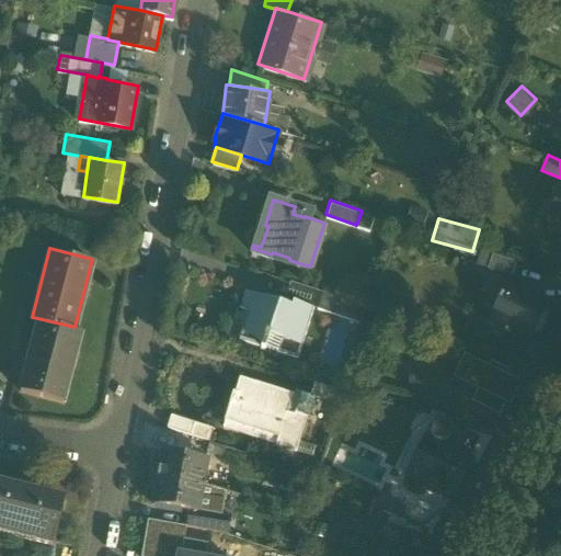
[(515,259),(491,251),(485,267),(511,275),(515,259)]
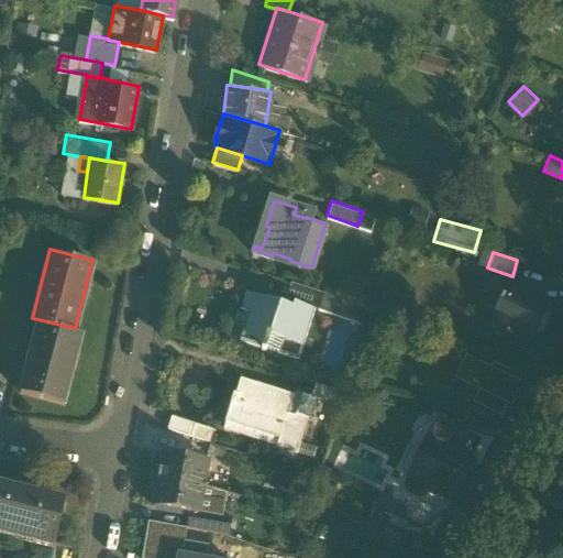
[(552,299),(508,279),(499,298),(500,298),(492,318),(532,338),(552,299)]
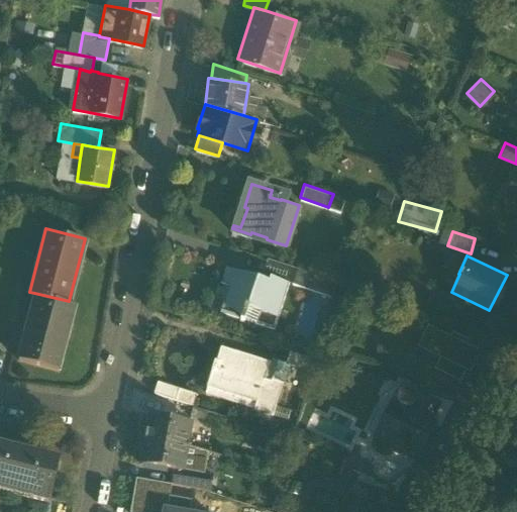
[(233,269),(226,266),(221,280),(229,282),(233,269)]
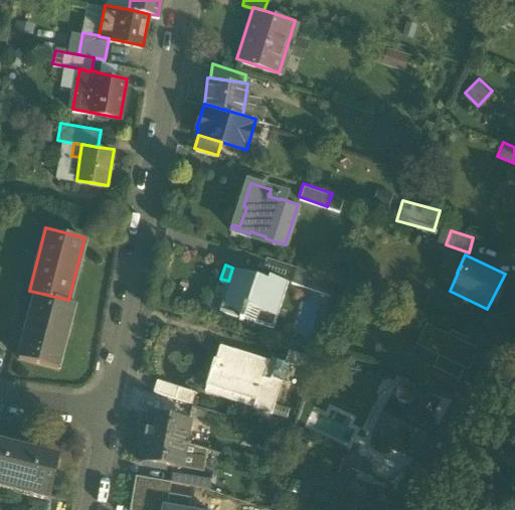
[(335,278),(296,266),(291,281),(330,294),(335,278)]
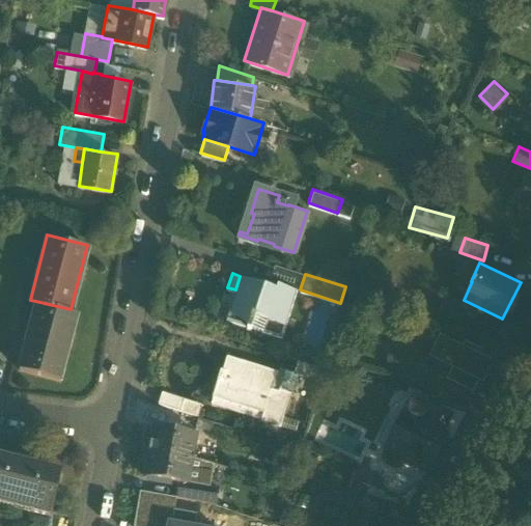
[(274,287),(240,276),(235,289),(226,319),(247,326),(246,327),(250,329),(250,327),(281,337),(298,288),(276,281),(274,287)]
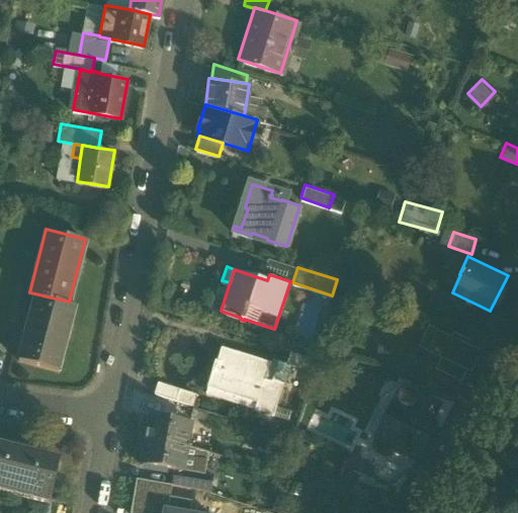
[(69,302),(34,293),(18,358),(58,368),(74,303),(69,302)]
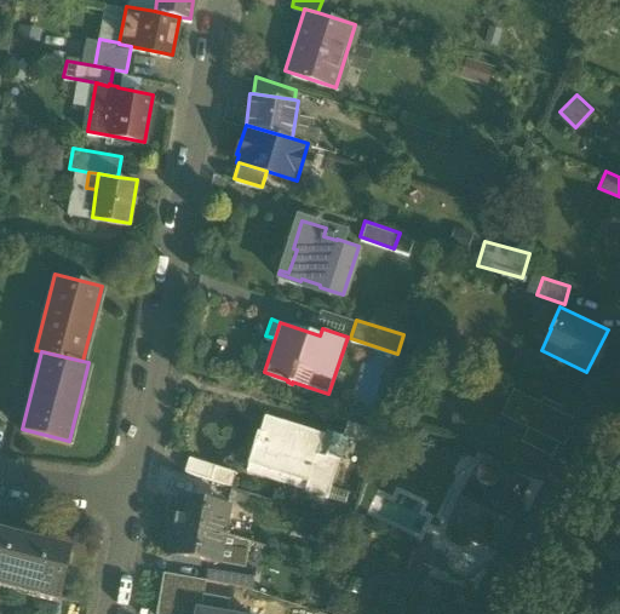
[(570,412),(544,397),(540,403),(522,395),(512,415),(530,424),(523,439),(551,452),(557,439),(563,441),(574,419),(568,417),(570,412)]
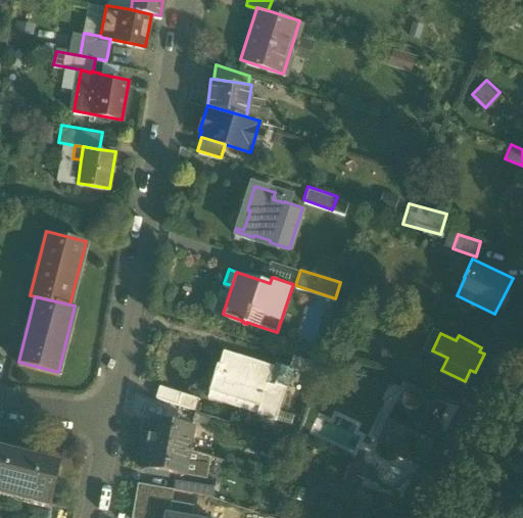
[(273,364),(223,348),(219,362),(217,361),(208,388),(258,404),(256,411),(278,417),(287,385),(268,379),(273,364)]
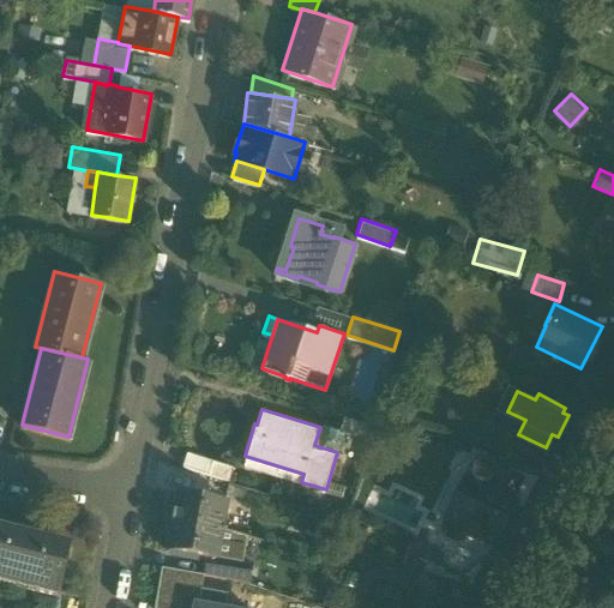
[(233,465),(187,450),(182,464),(229,479),(233,465)]
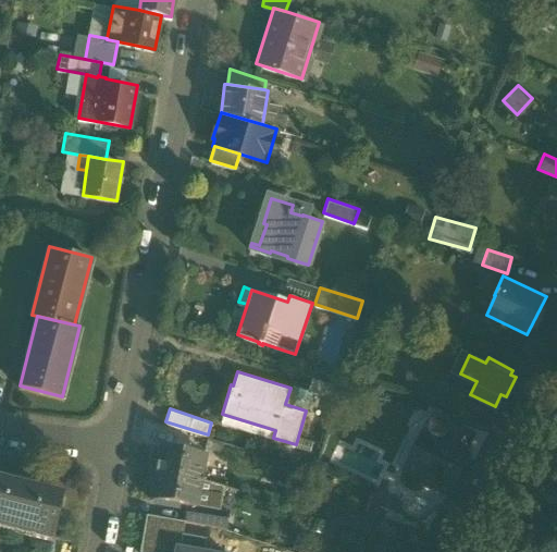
[(450,424),(447,425),(444,420),(437,417),(432,418),(426,424),(425,429),(420,430),(463,452),(470,439),(462,436),(467,426),(459,424),(458,427),(450,424)]
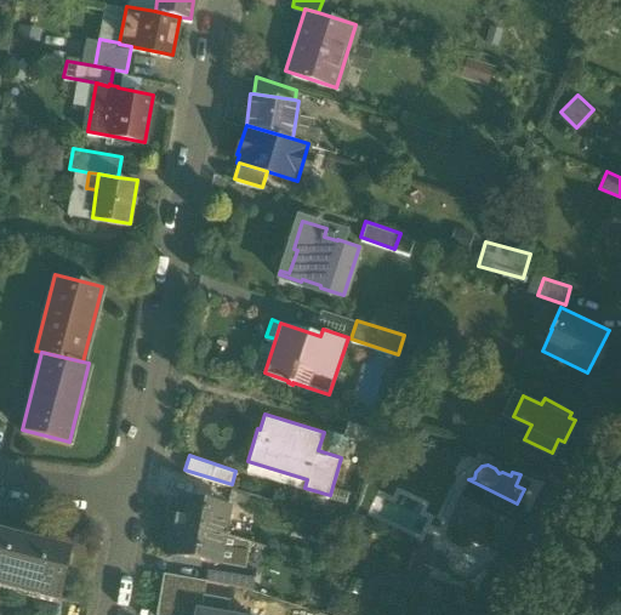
[(517,504),(468,479),(449,520),(471,531),(468,539),(485,547),(489,540),(500,546),(520,506),(517,504)]
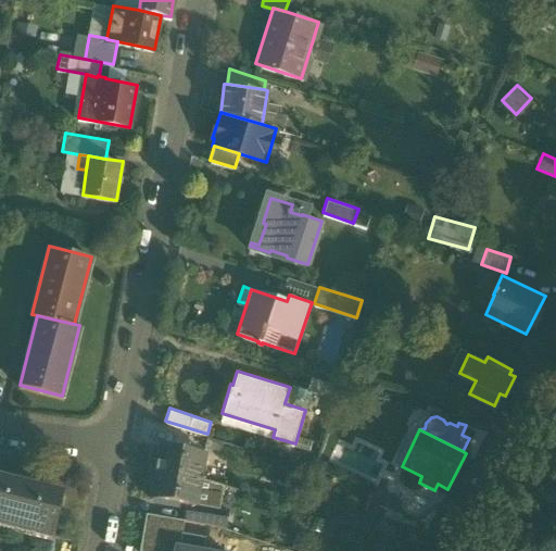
[(204,451),(162,443),(160,459),(155,459),(153,468),(200,477),(204,451)]
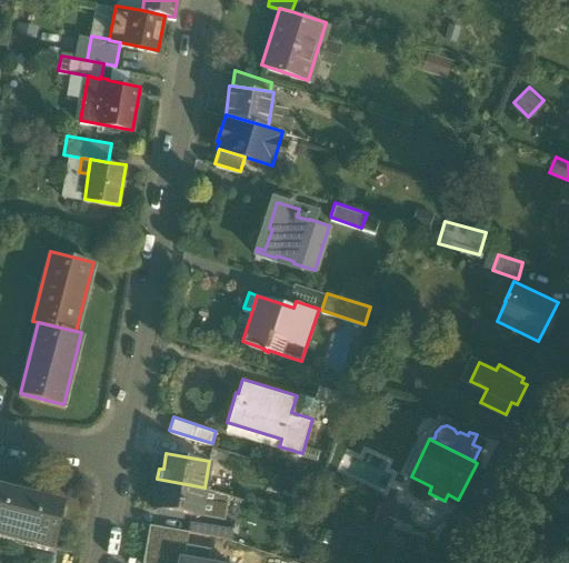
[(205,488),(157,479),(156,490),(159,490),(157,505),(200,513),(205,488)]
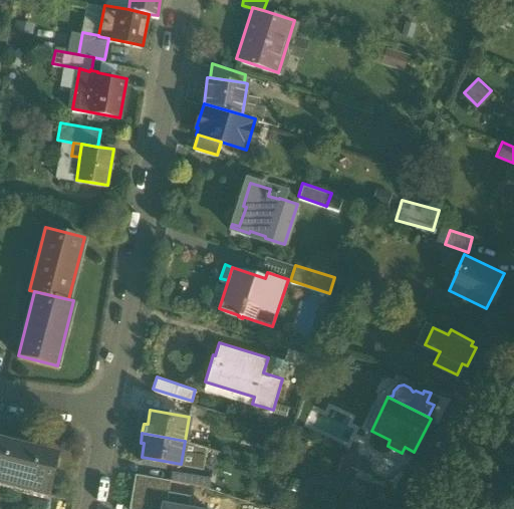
[(58,456),(0,440),(0,483),(47,496),(58,456)]
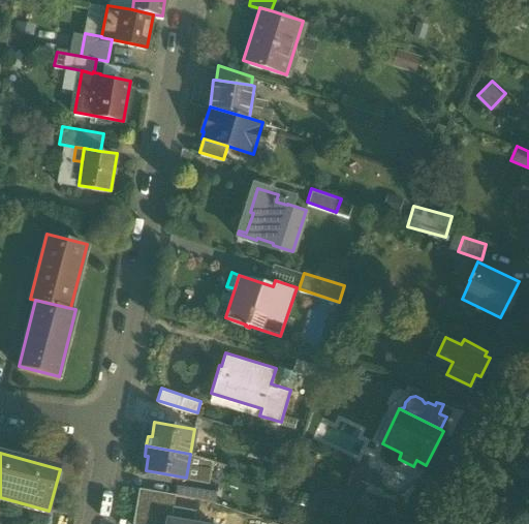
[(449,466),(438,460),(425,486),(437,490),(449,466)]
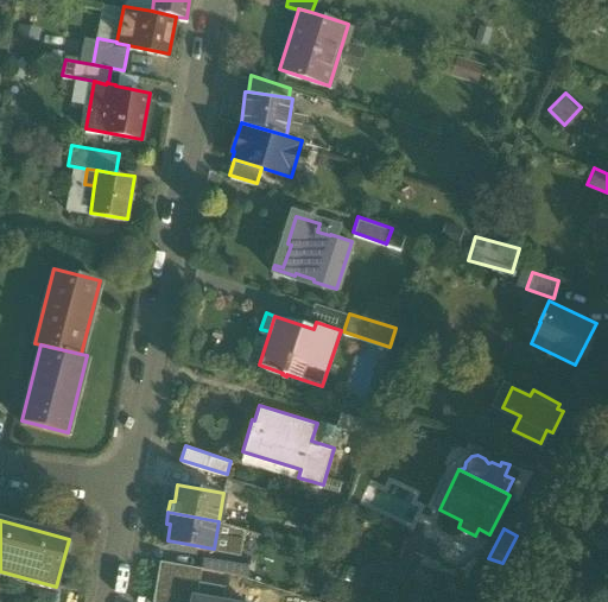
[(517,536),(502,563),(514,566),(517,568),(530,542),(517,536)]
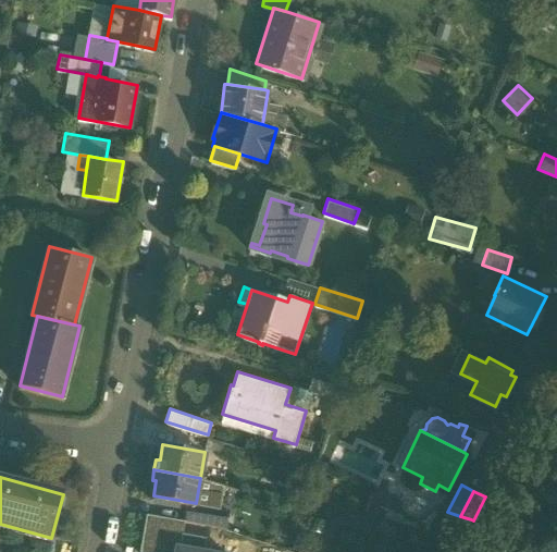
[(447,512),(441,510),(431,520),(434,532),(460,541),(471,519),(460,516),(447,512)]
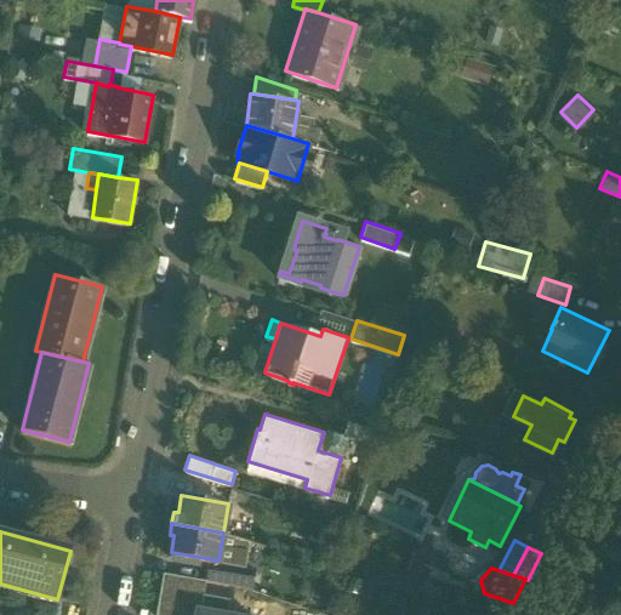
[(206,579),(164,571),(157,614),(163,614),(198,614),(199,611),(203,593),(204,593),(206,579)]
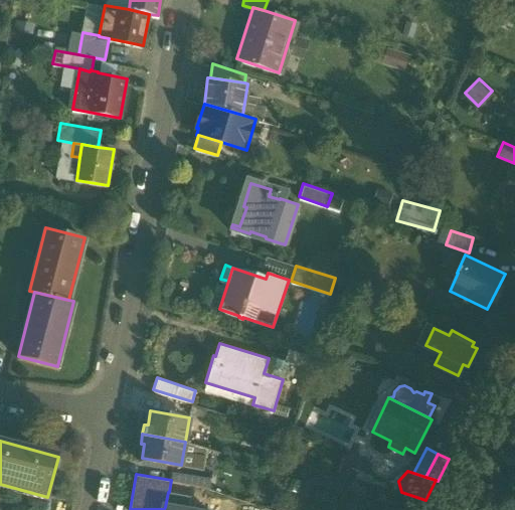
[(169,492),(168,492),(165,507),(179,509),(187,509),(190,496),(169,492)]
